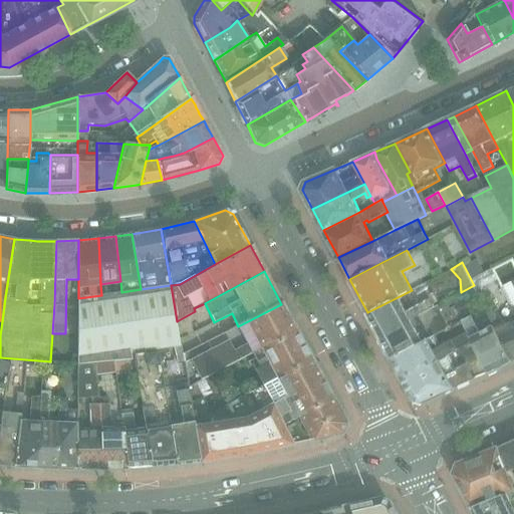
[(513,281),(501,288),(513,315),(513,281)]
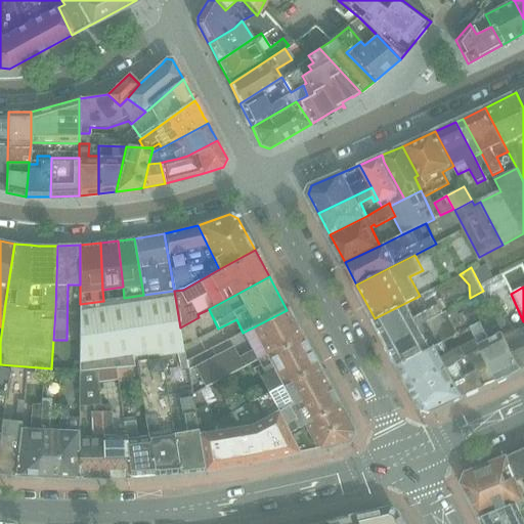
[(184,353),(180,328),(174,291),(143,295),(124,298),(103,301),(80,304),(79,369),(96,368),(117,366),(133,365),(133,358),(162,356),(177,354),(184,353)]
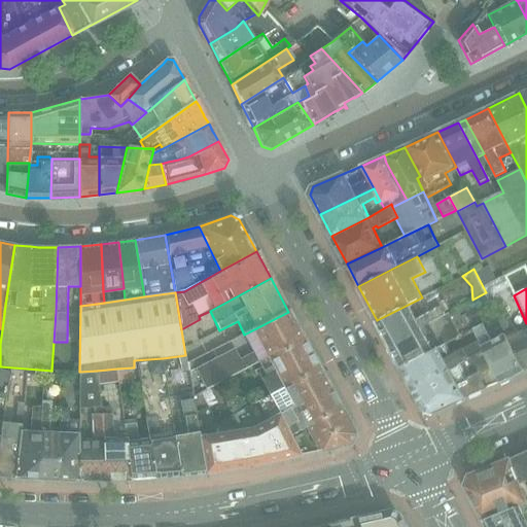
[(425,313),(418,300),(377,320),(389,343),(447,314),(442,304),(425,313)]
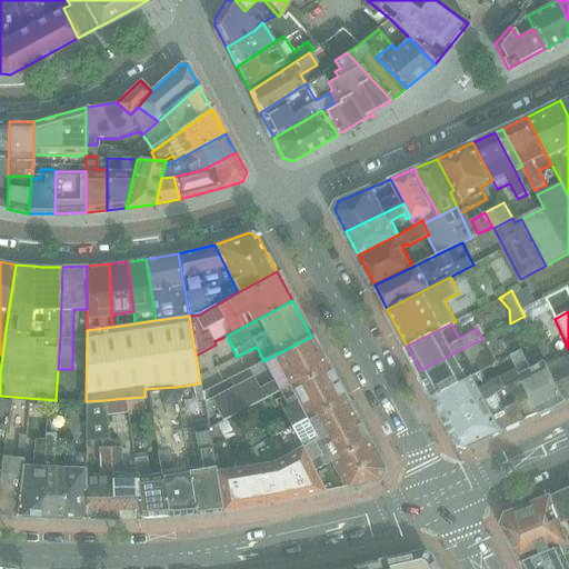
[(537,342),(546,361),(567,401),(568,400),(568,357),(559,362),(550,345),(551,343),(543,328),(533,332),(538,342),(537,342)]
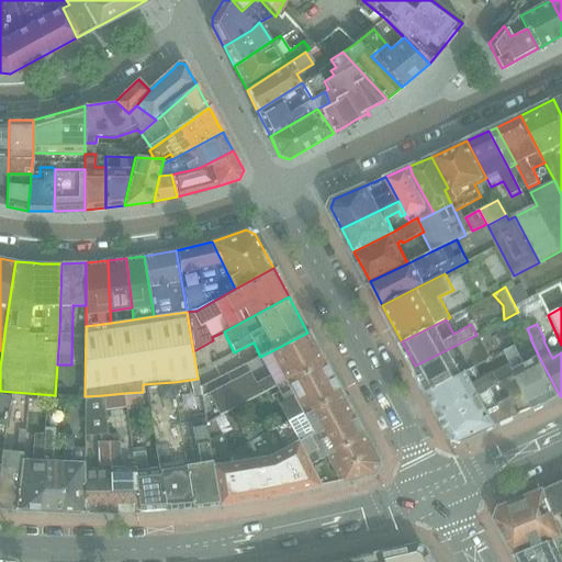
[(498,325),(481,334),(485,344),(503,335),(498,325)]
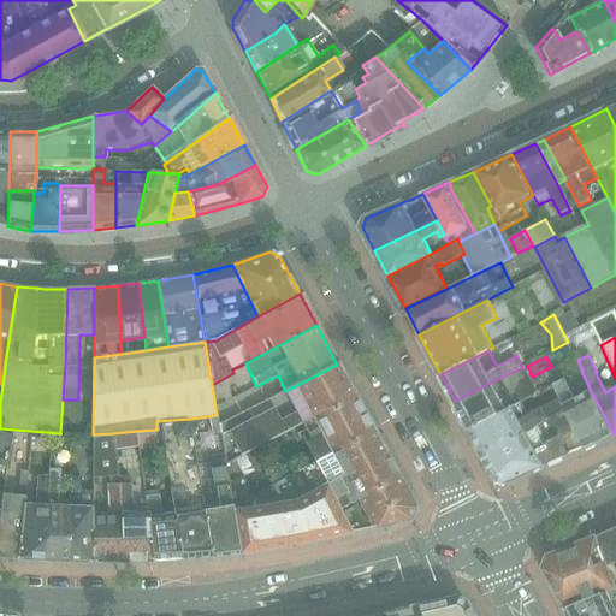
[(355,396),(337,365),(285,391),(250,409),(250,408),(218,425),(217,415),(208,416),(212,433),(220,433),(225,461),(225,465),(235,460),(292,428),(315,416),(355,396)]
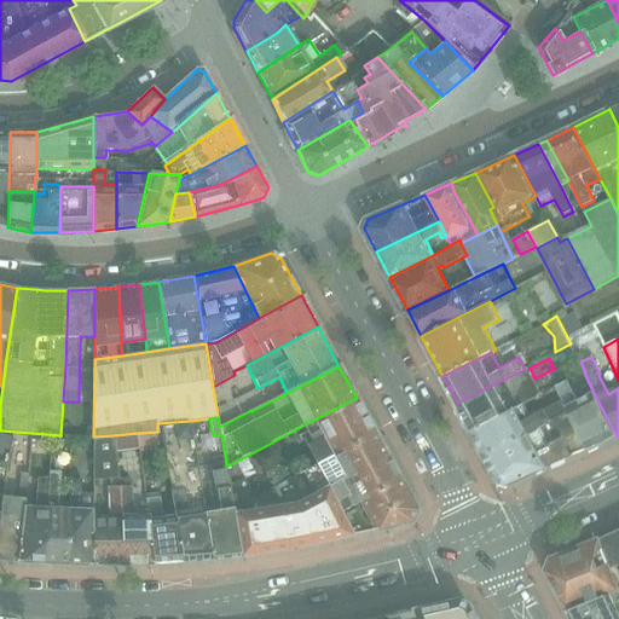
[(539,395),(525,369),(457,403),(472,429),(539,395)]
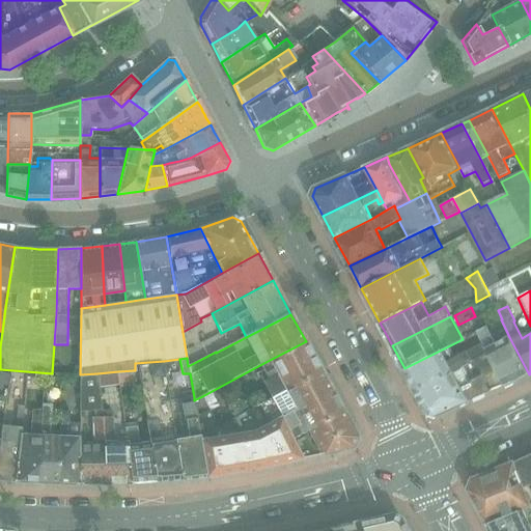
[(486,328),(477,332),(487,354),(503,387),(507,385),(529,374),(509,337),(495,344),(486,328)]
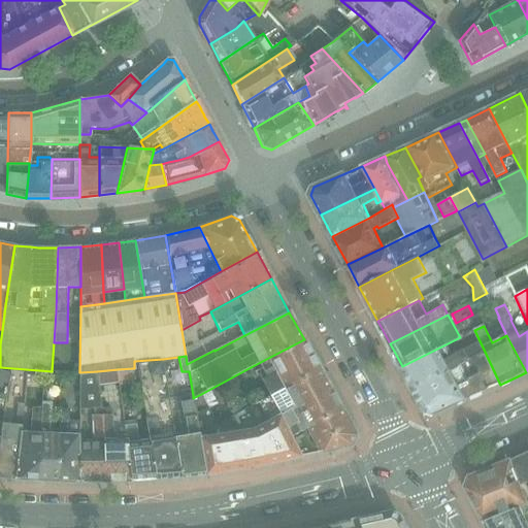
[(485,352),(474,330),(460,337),(402,366),(414,388),(456,366),(473,357),(485,352)]
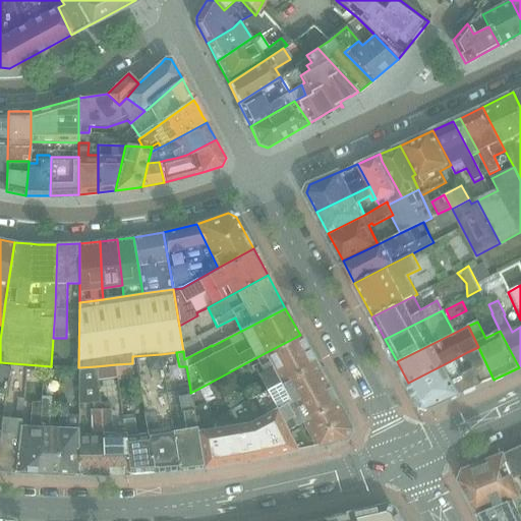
[(315,364),(300,335),(267,352),(247,362),(252,371),(255,369),(267,391),(315,364)]
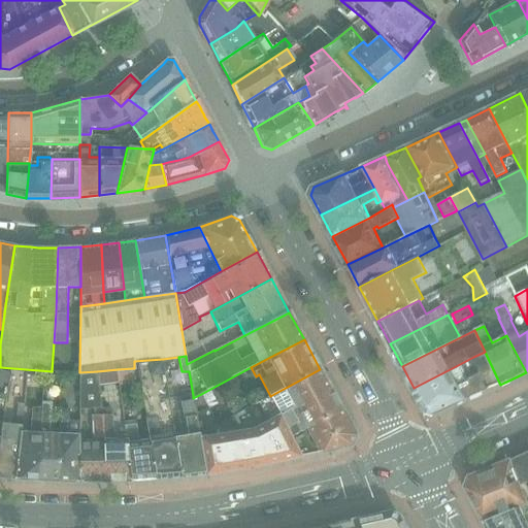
[(500,385),(485,352),(473,357),(456,366),(414,388),(426,410),(434,414),(488,389),(500,385)]
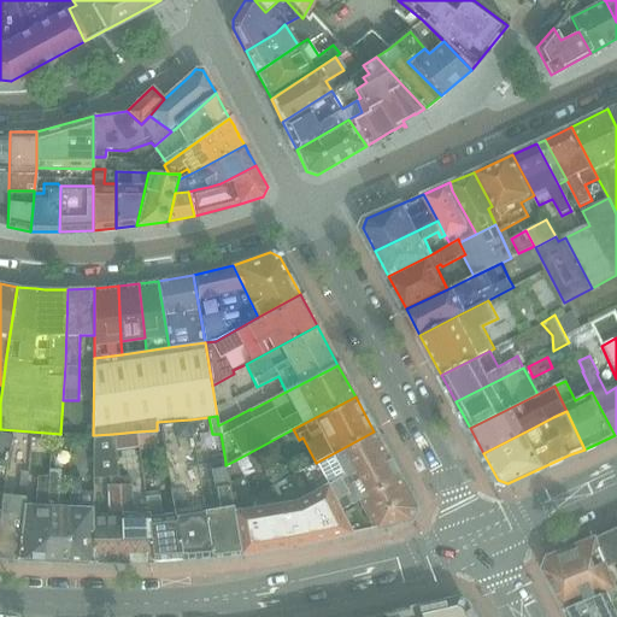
[(160,430),(157,430),(137,432),(139,446),(163,444),(160,430)]
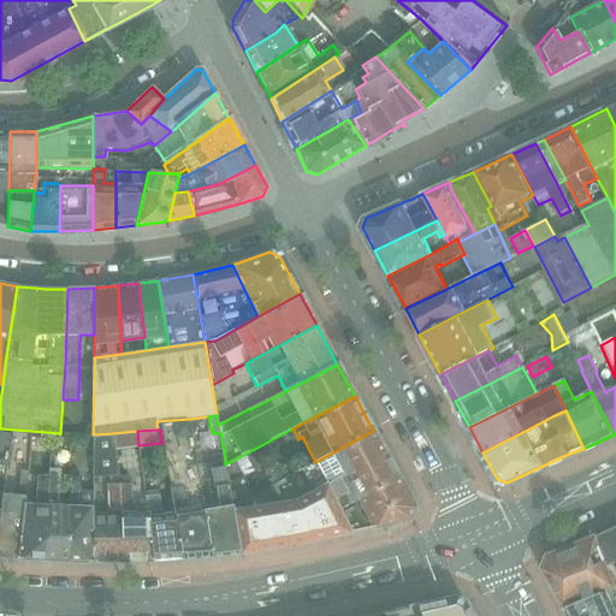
[(386,455),(373,431),(315,462),(324,478),(342,468),(372,527),(408,519),(413,508),(386,455)]
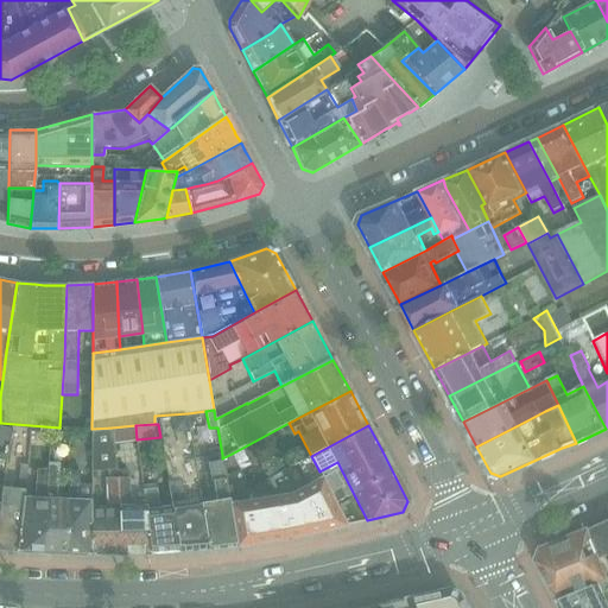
[(118,477),(112,428),(92,429),(90,472),(108,470),(108,477),(106,477),(107,505),(92,505),(92,555),(121,553),(118,477)]
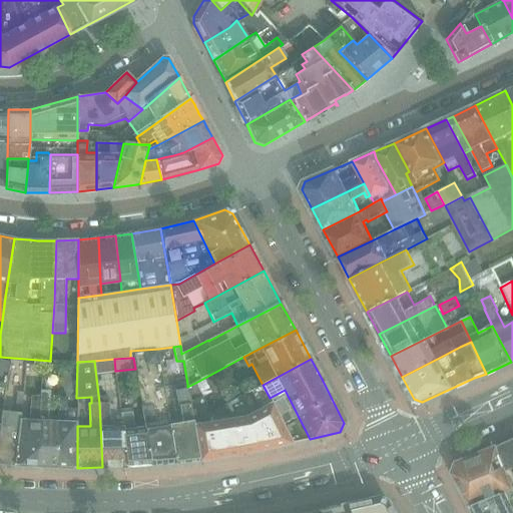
[(292,443),(270,398),(263,385),(211,412),(195,383),(187,387),(192,420),(199,461),(238,455),(292,443)]
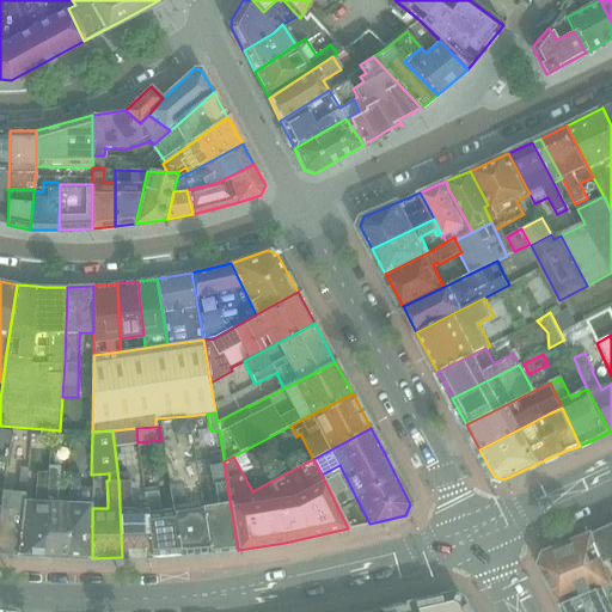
[(230,501),(224,461),(224,458),(208,459),(212,484),(216,484),(219,505),(203,507),(210,552),(238,550),(230,501)]
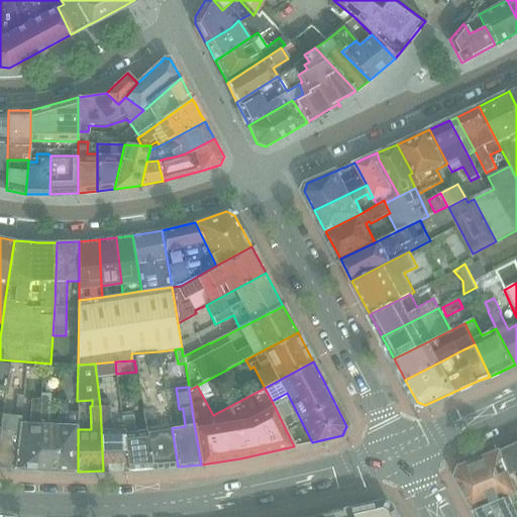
[(287,393),(272,401),(294,446),(312,442),(287,393)]
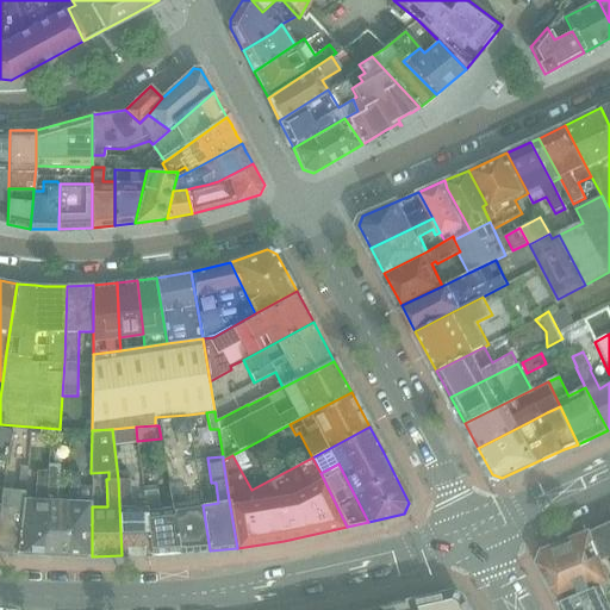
[(37,499),(26,498),(18,553),(43,554),(49,471),(39,470),(37,499)]
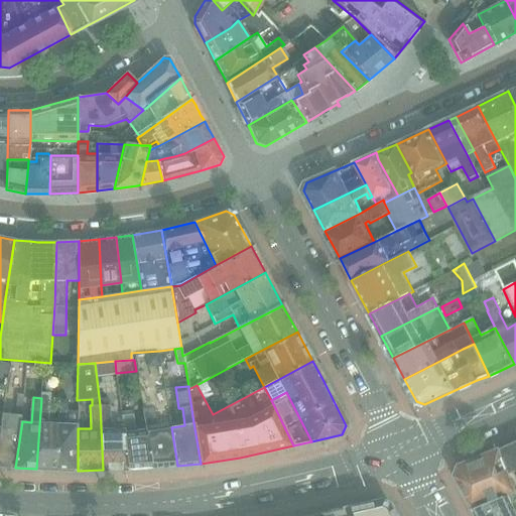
[(50,399),(41,398),(36,469),(56,470),(58,422),(49,421),(50,399)]
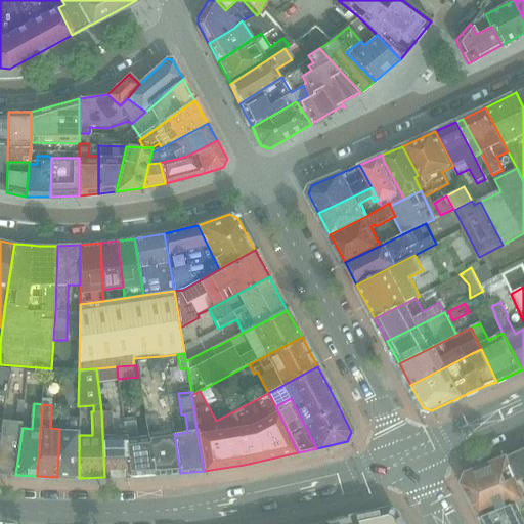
[(60,405),(59,429),(57,477),(79,478),(79,435),(80,419),(69,419),(70,406),(60,405)]
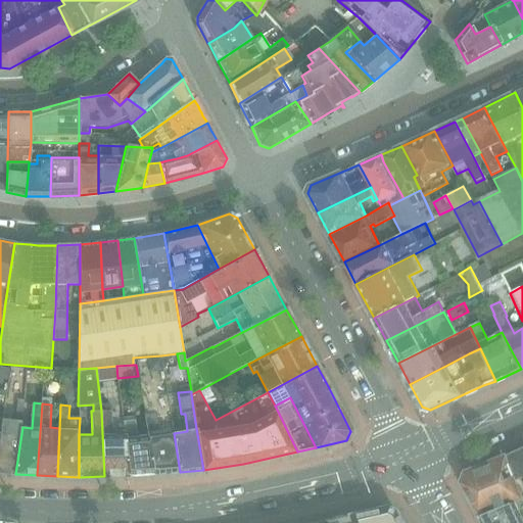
[(112,410),(101,411),(104,476),(131,476),(125,433),(113,434),(112,410)]
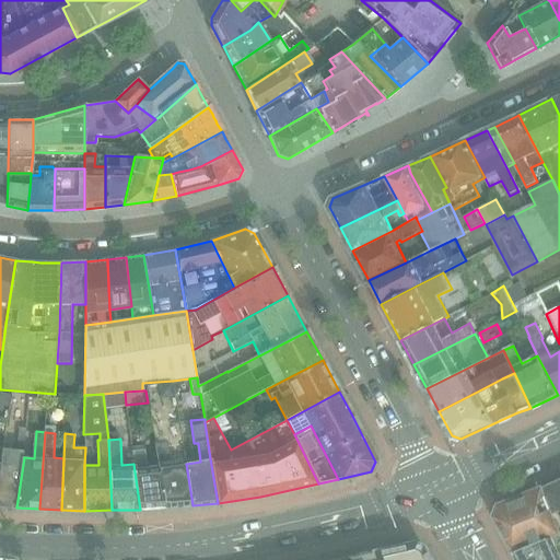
[(166,440),(155,441),(160,467),(167,508),(193,505),(186,464),(171,465),(166,440)]
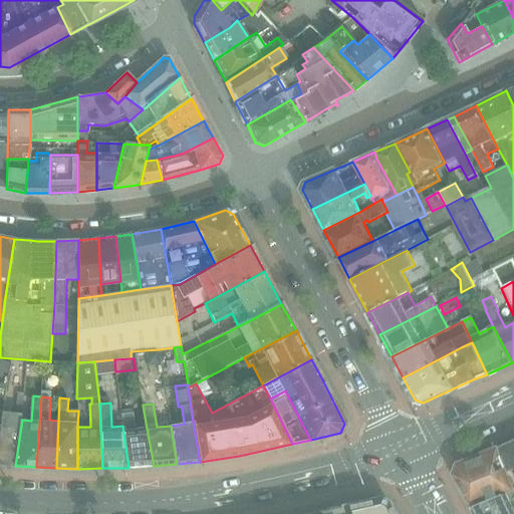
[(23,416),(3,413),(0,427),(0,430),(0,464),(15,466),(22,420),(23,416)]
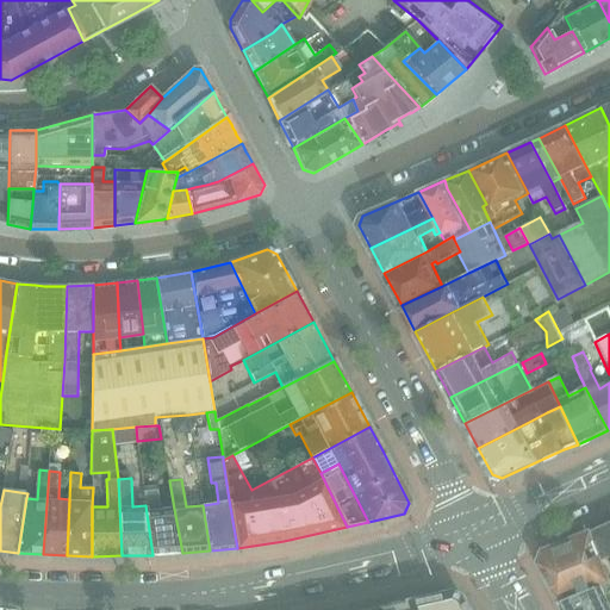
[(182,553),(174,509),(160,510),(157,490),(143,492),(145,505),(153,555),(182,553)]
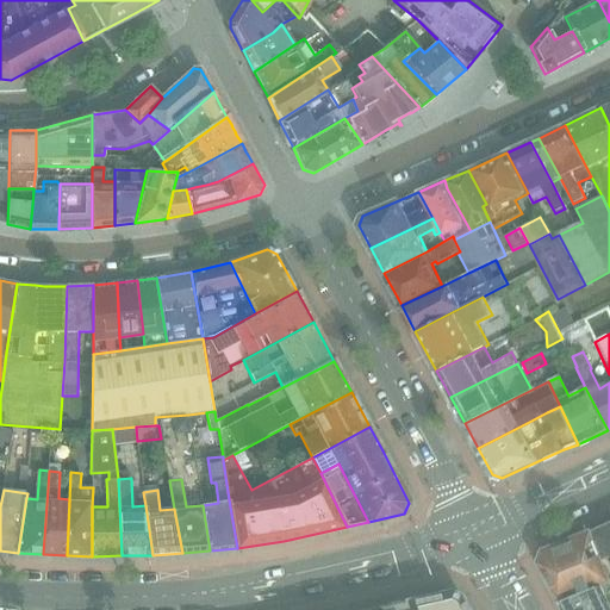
[(609,522),(592,530),(609,568),(609,567),(609,522)]
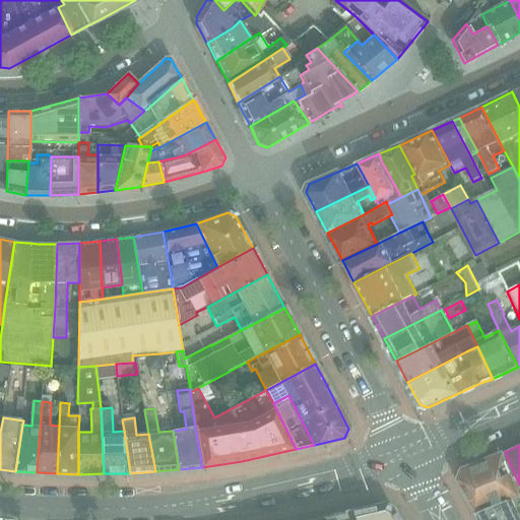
[(461,483),(477,513),(519,497),(519,493),(517,484),(519,484),(505,452),(467,467),(461,483)]
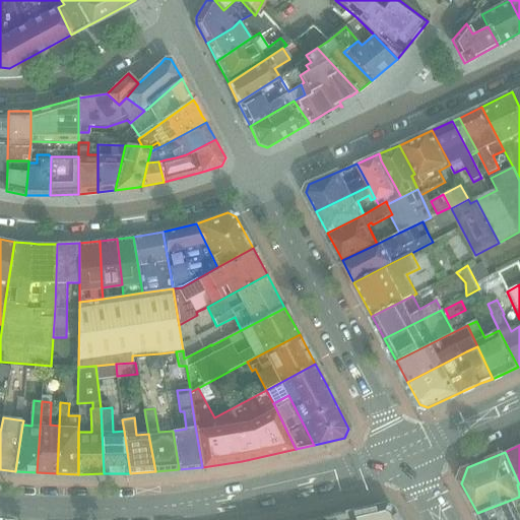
[(477,513),(480,519),(519,519),(519,513),(514,500),(477,513)]
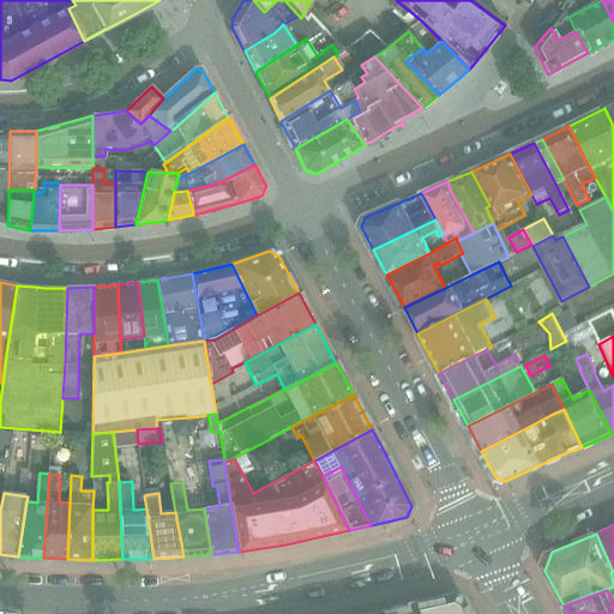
[(470,613),(462,599),(452,595),(408,605),(383,611),(379,611),(379,612),(366,613),(365,613),(363,613),(470,613)]
